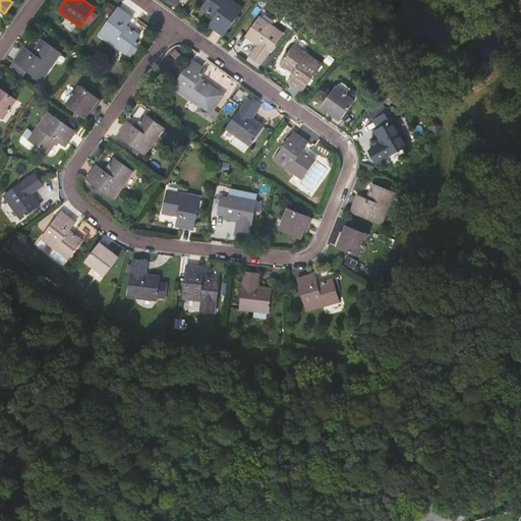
[(243,8),(231,0),(207,0),(203,7),(216,16),(210,24),(224,35),(243,8)]
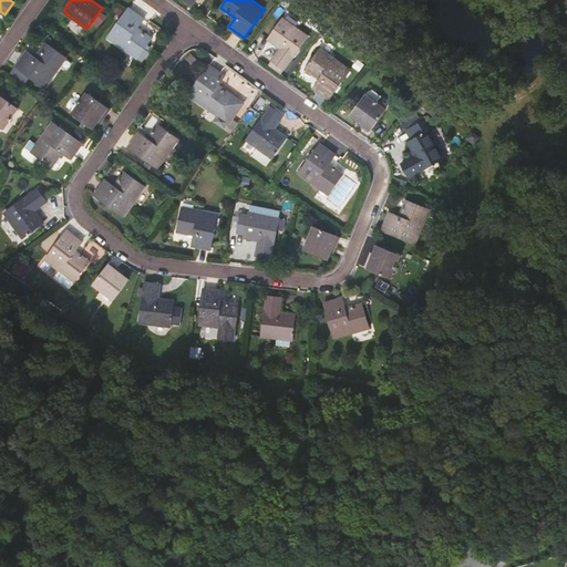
[(109,37),(138,58),(153,38),(138,28),(145,18),(130,8),(109,37)]
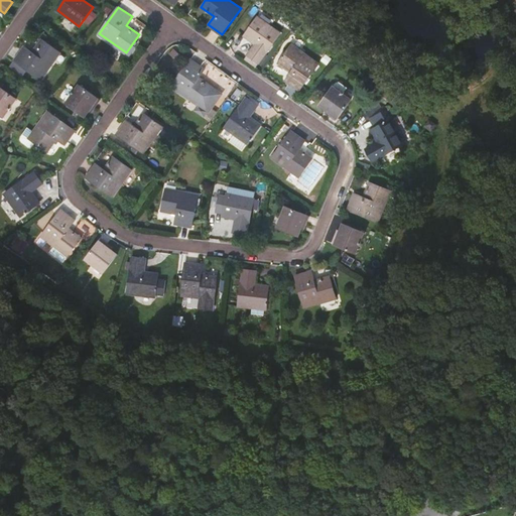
[(280,33),(258,17),(245,35),(256,43),(248,54),(259,62),(280,33)]
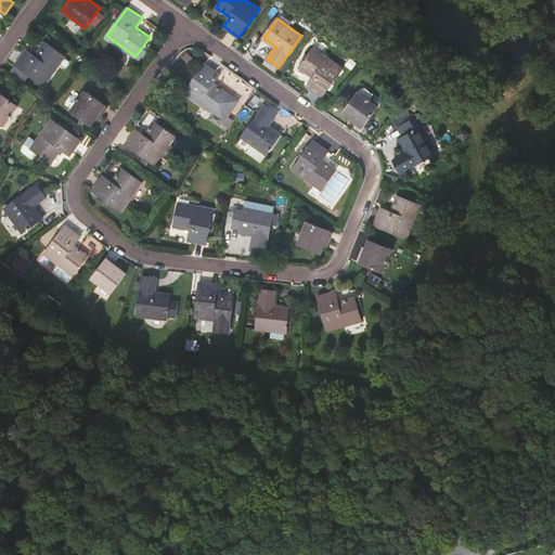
[(16,64),(46,85),(66,56),(46,41),(35,56),(26,50),(16,64)]
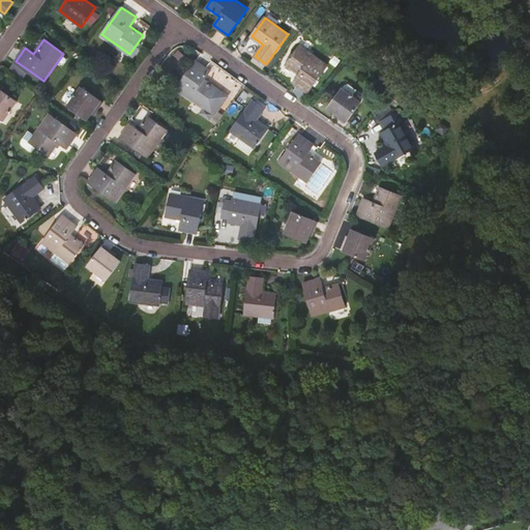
[(327,65),(300,46),(286,64),(298,74),(293,82),(307,93),(327,65)]
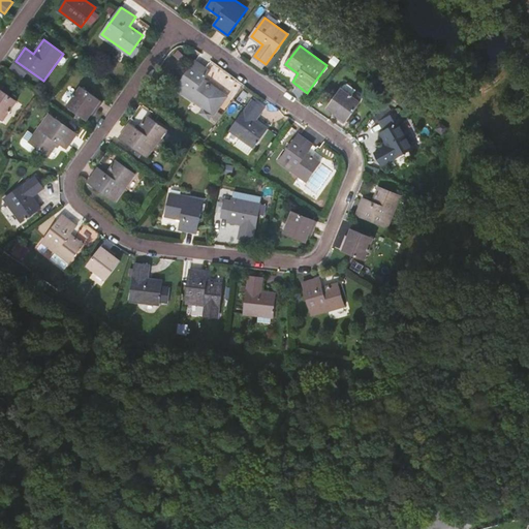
[(210,70),(195,60),(182,79),(176,88),(204,106),(200,111),(211,117),(225,96),(217,89),(217,88),(204,79),(210,70)]
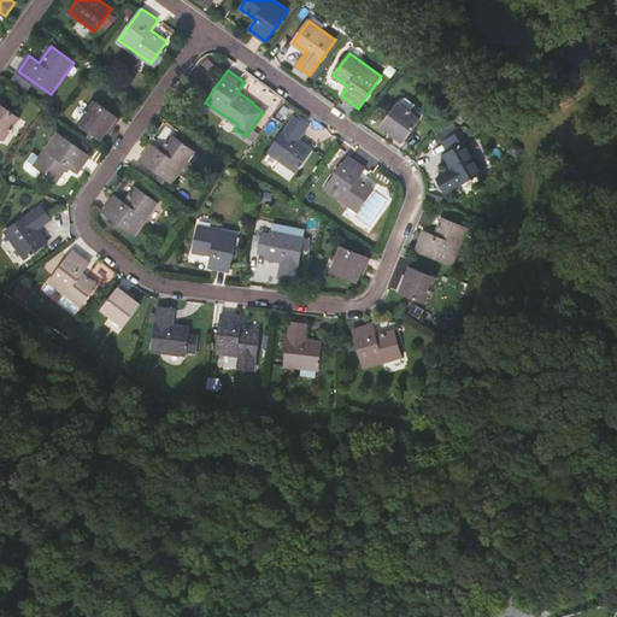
[(411,113),(417,104),(413,101),(412,103),(407,99),(401,100),(383,125),(392,131),(389,135),(401,144),(404,141),(404,140),(419,119),(411,113)]
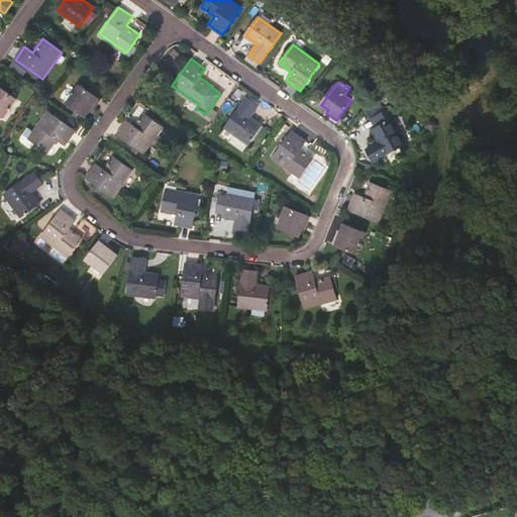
[(80,85),(68,103),(85,115),(98,98),(80,85)]
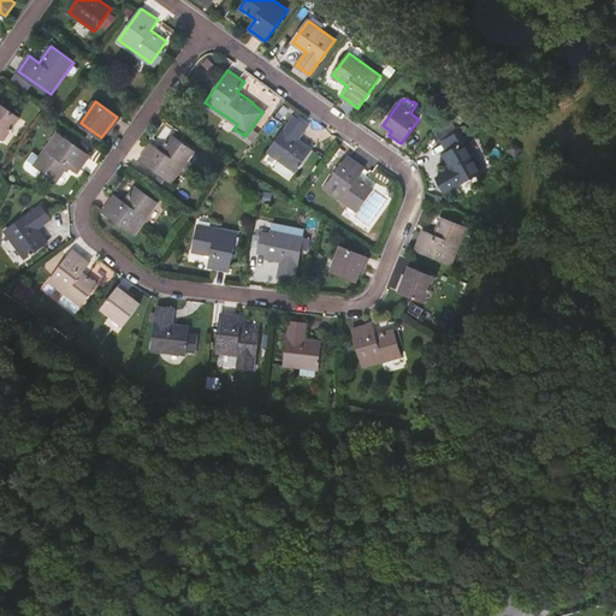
[(0,135),(5,138),(19,117),(0,102),(0,135)]
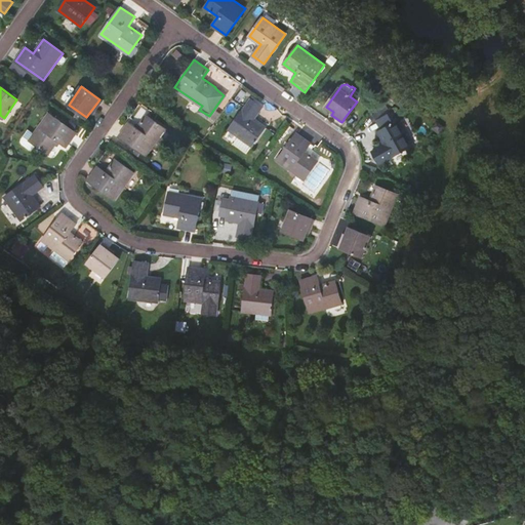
[(375,93),(380,97),(385,92),(378,88),(375,93)]
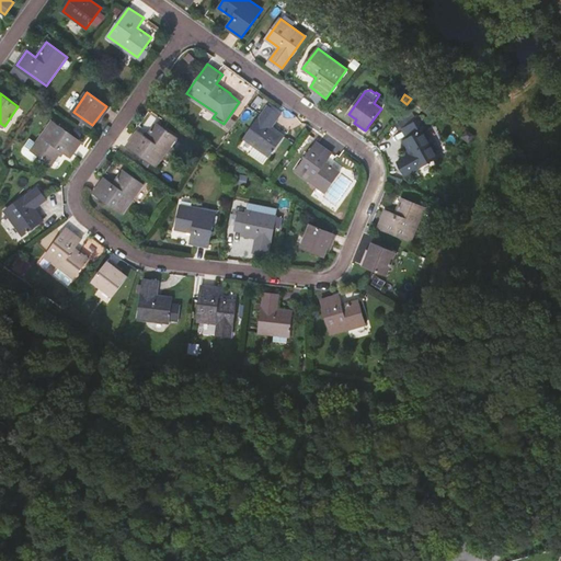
[(420,110),(423,106),(418,101),(411,107),(416,113),(420,110)]
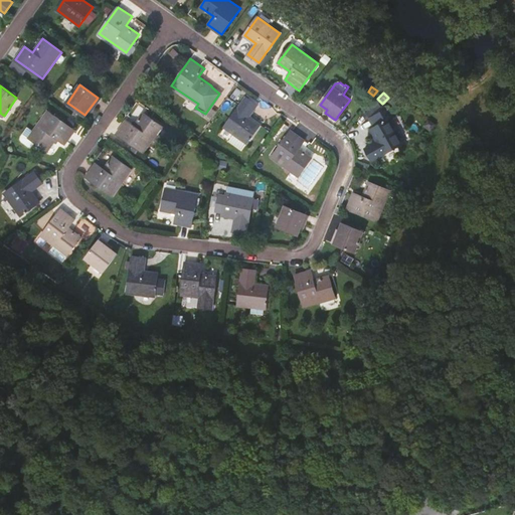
[(260,124),(249,117),(256,106),(245,98),(224,127),(246,143),(260,124)]
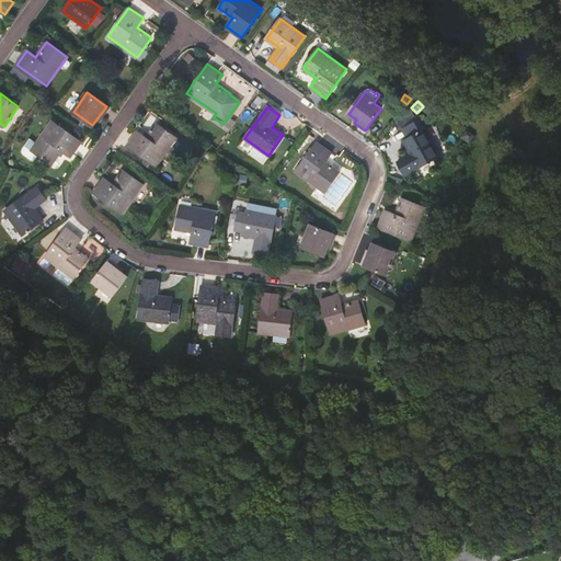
[(405,174),(441,155),(426,128),(421,119),(404,128),(409,138),(404,140),(412,153),(399,161),(405,174)]
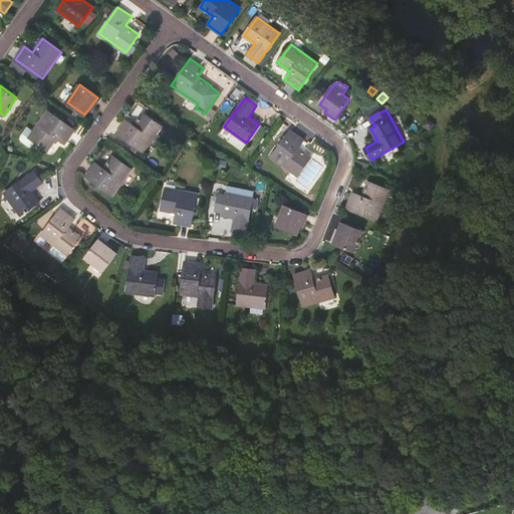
[(35,142),(47,151),(56,138),(64,144),(74,129),(48,110),(34,131),(31,127),(27,129),(23,135),(24,142),(29,145),(33,145),(35,142)]
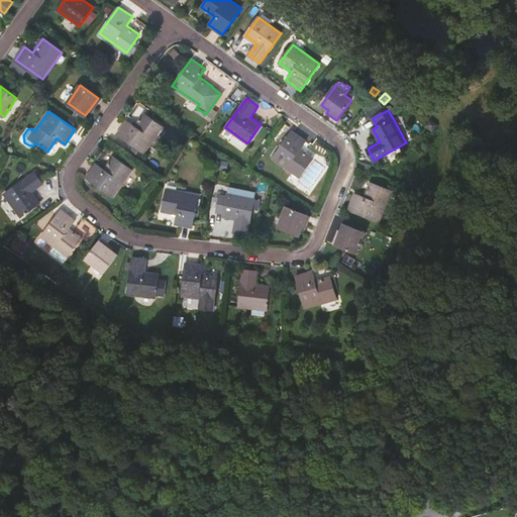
[(127,119),(117,133),(144,153),(164,125),(144,112),(135,125),(127,119)]
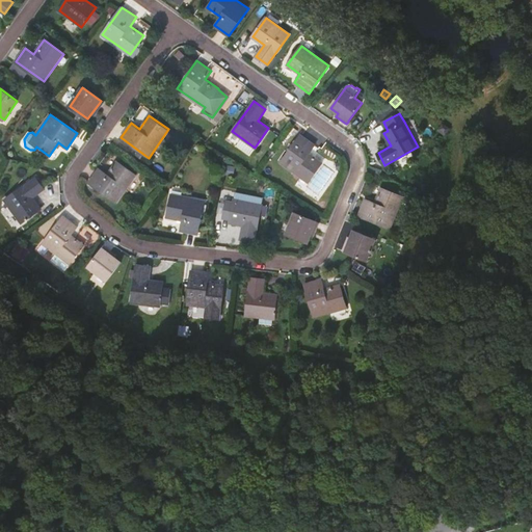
[(310,153),(315,144),(300,134),(281,162),(309,182),(322,162),(310,153)]
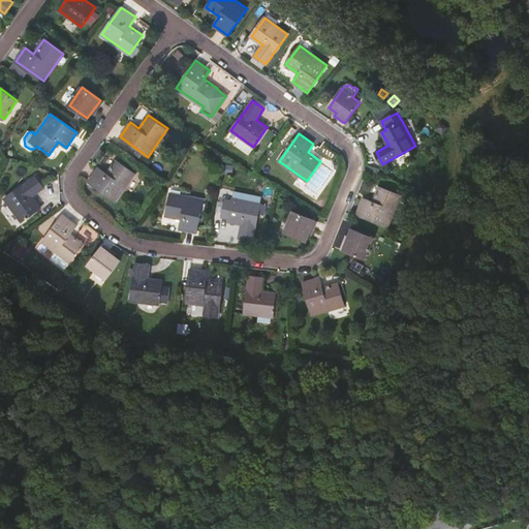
[(116,201),(135,174),(117,159),(106,173),(98,166),(88,181),(116,201)]
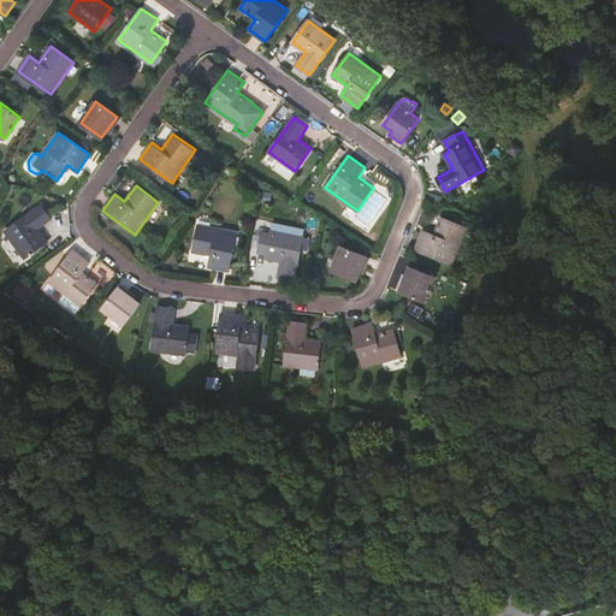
[(51,218),(41,205),(6,230),(25,256),(47,241),(39,227),(51,218)]
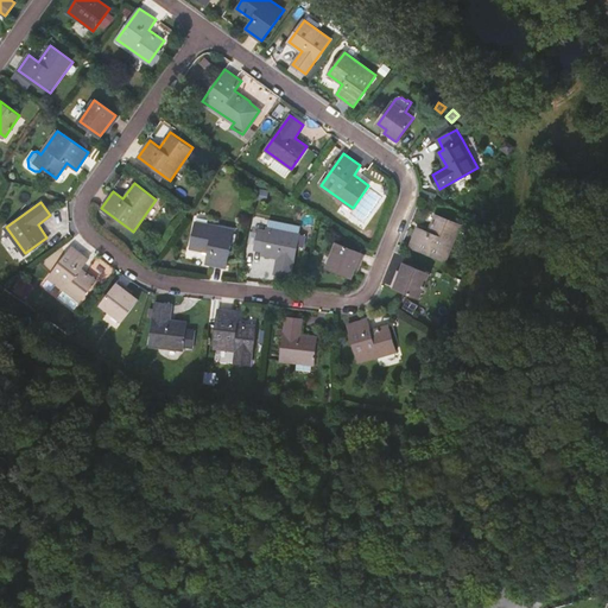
[(447,260),(461,223),(436,214),(429,230),(418,227),(411,246),(447,260)]
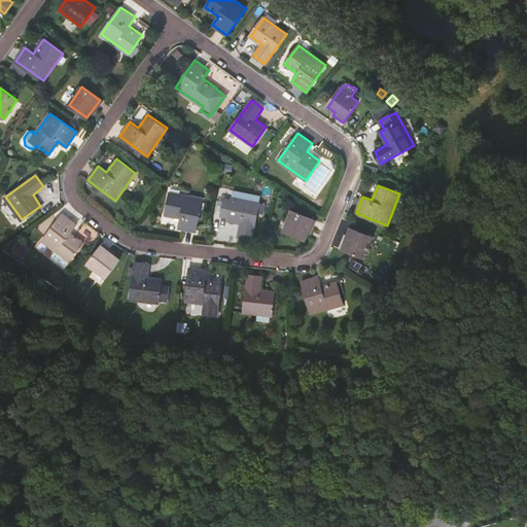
[(196,232),(203,199),(170,191),(166,215),(181,218),(179,227),(196,232)]
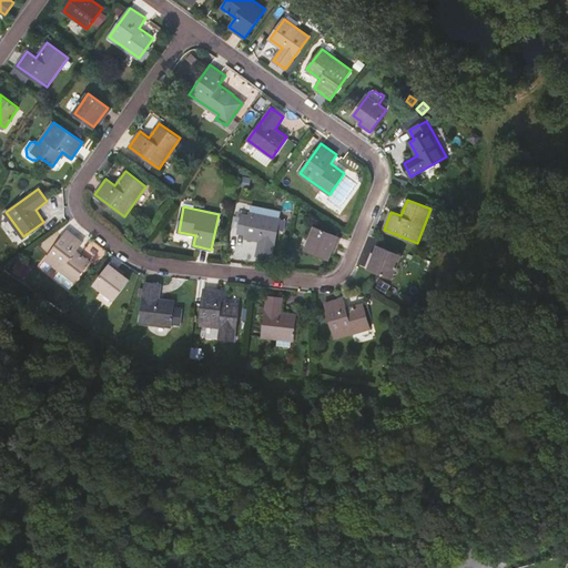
[(282,227),(284,219),(251,212),(250,215),(241,214),(237,232),(246,234),(245,236),(260,239),(257,254),(272,257),(277,226),(282,227)]
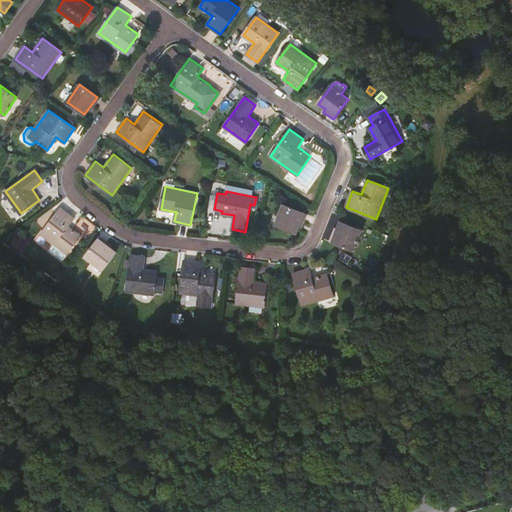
[(276,225),(296,233),(304,213),(284,204),(276,225)]
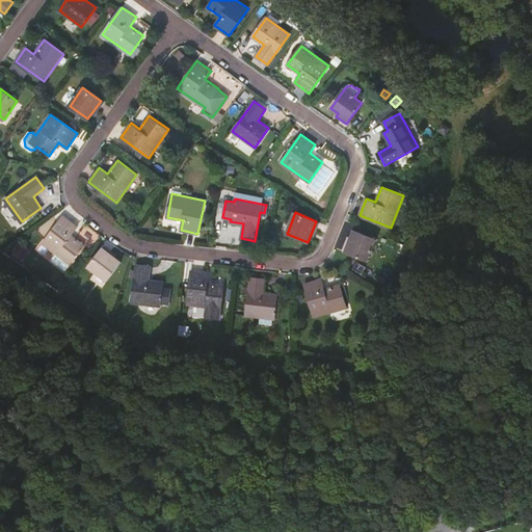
[(72,235),(78,227),(63,216),(44,243),(55,251),(51,258),(65,269),(84,244),(72,235)]
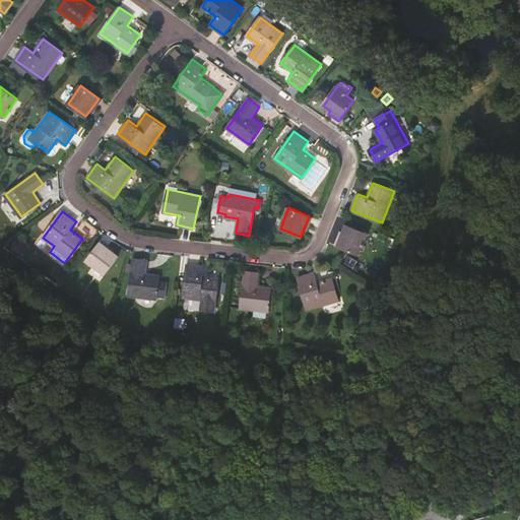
[(159,220),(176,224),(178,216),(161,212),(159,220)]
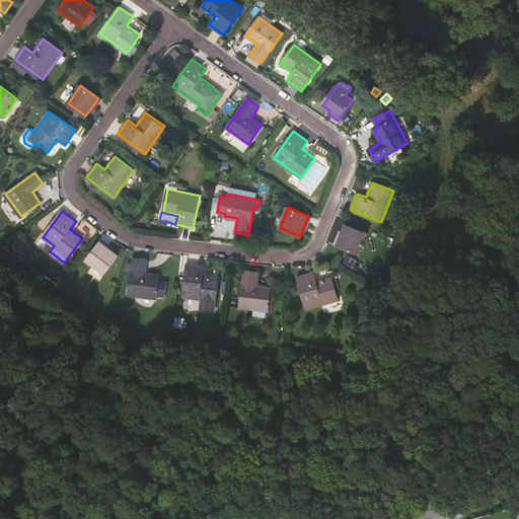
[(358,253),(367,233),(346,225),(338,245),(358,253)]
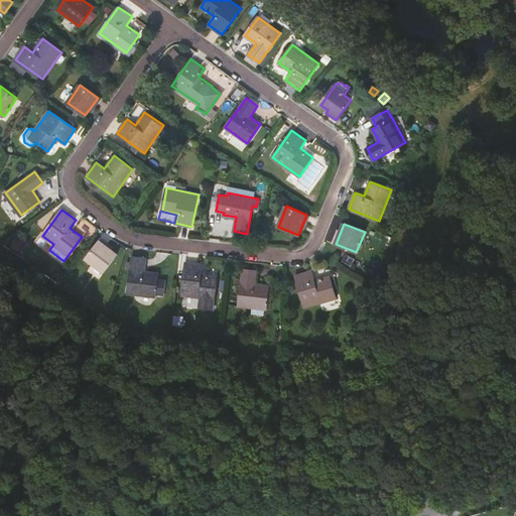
[(19,236),(12,247),(22,253),(29,243),(19,236)]
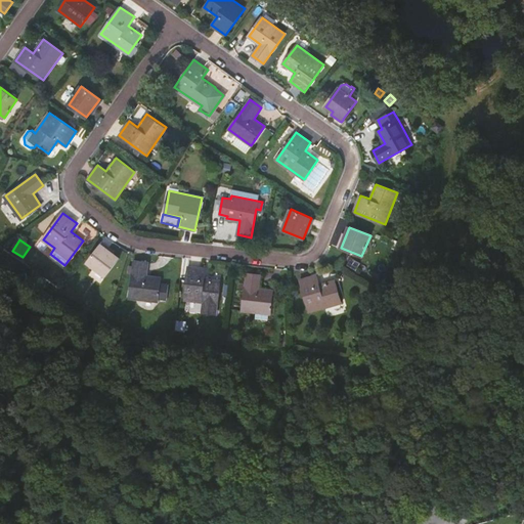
[(105,276),(119,258),(101,245),(87,261),(105,276)]
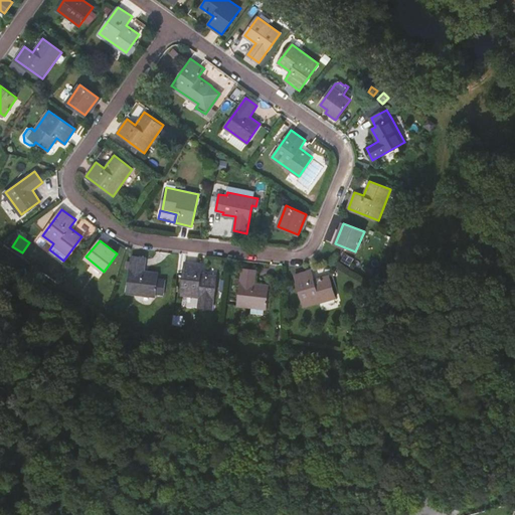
[(146,258),(132,255),(128,292),(155,296),(155,293),(164,294),(165,280),(157,279),(158,273),(144,271),(146,258)]
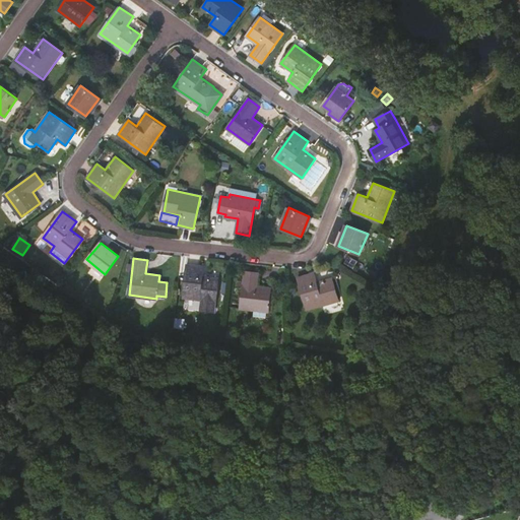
[(204,266),(187,264),(184,297),(202,299),(201,307),(216,309),(219,277),(203,276),(204,266)]
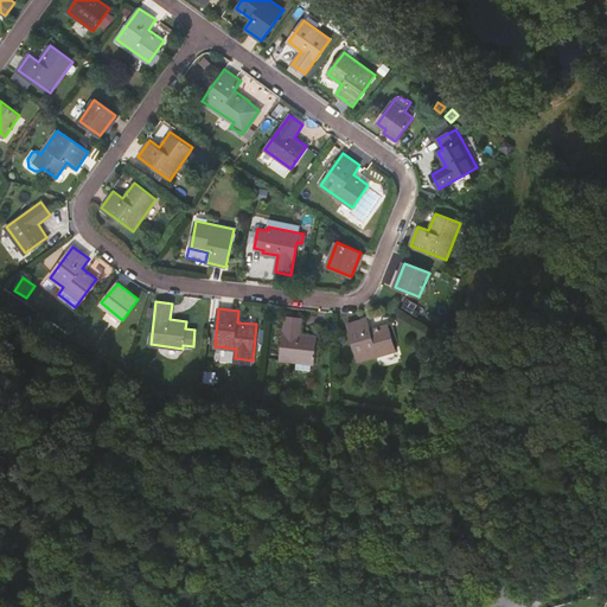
[(302,318),(286,317),(281,359),(296,360),(296,369),(310,371),(311,362),(313,363),(317,337),(301,334),(302,318)]
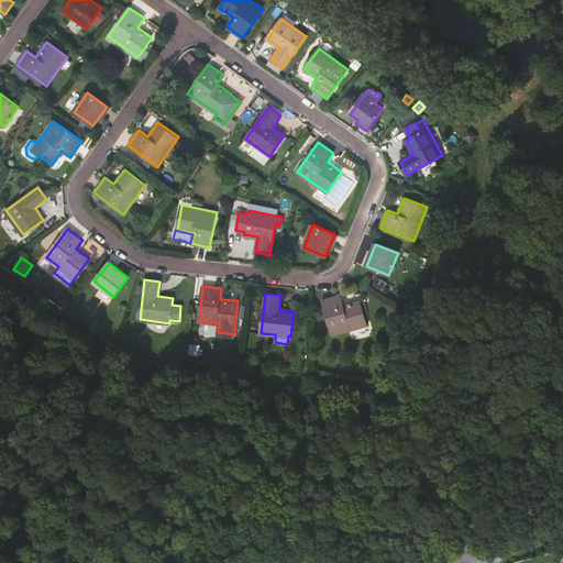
[(367,324),(360,300),(344,305),(341,295),(322,300),(332,334),(367,324)]
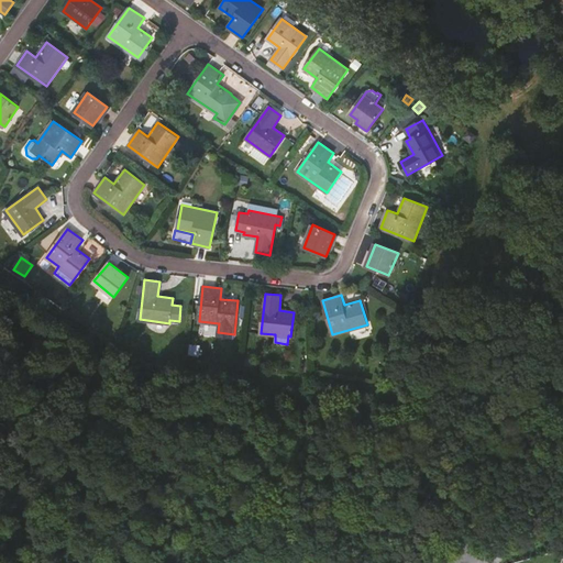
[(64,470),(72,454),(64,451),(57,463),(56,466),(64,470)]
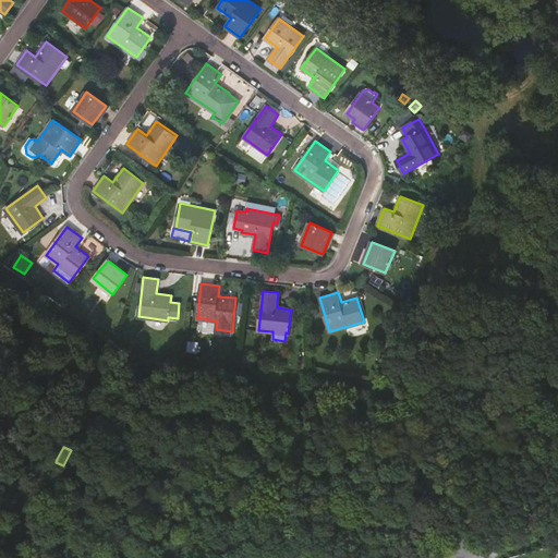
All buildings are outlined.
